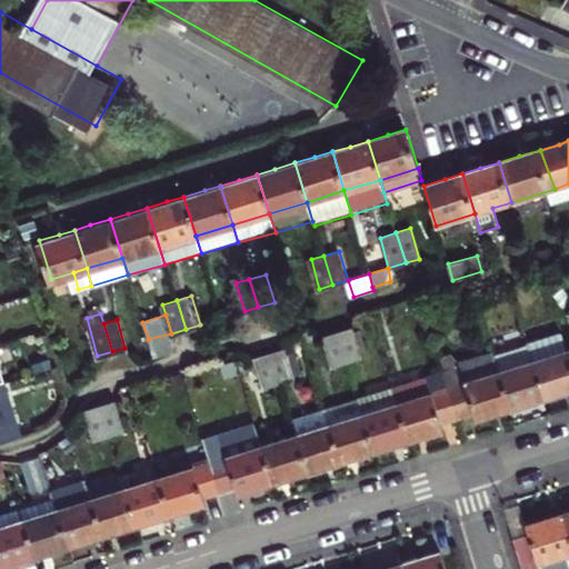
[(353,326),(338,330),(347,359),(362,355),(353,326)]
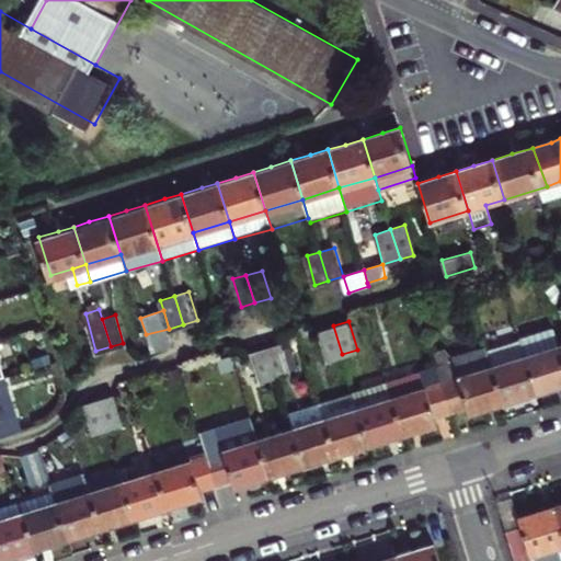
[(318,330),(325,358),(342,354),(333,325),(318,330)]
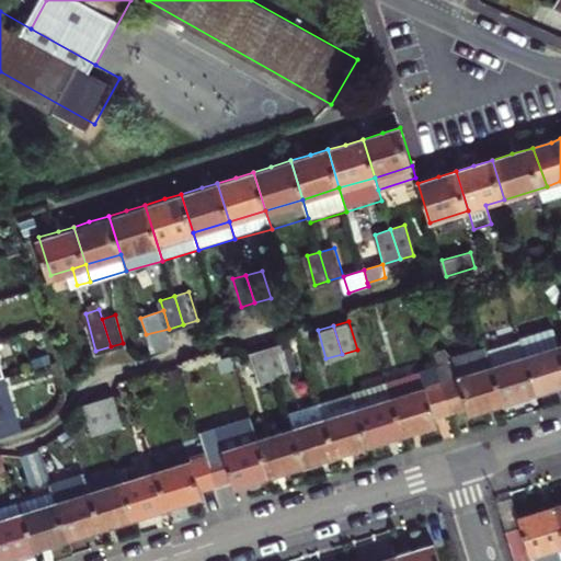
[(173,343),(169,329),(146,334),(151,350),(173,343)]
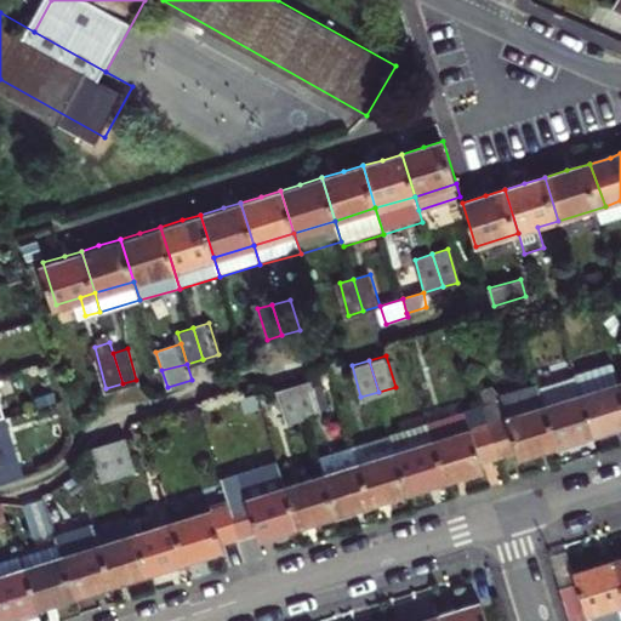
[(620,427),(620,392),(620,386),(615,370),(597,376),(602,392),(582,398),(593,437),(614,429),(620,427)]
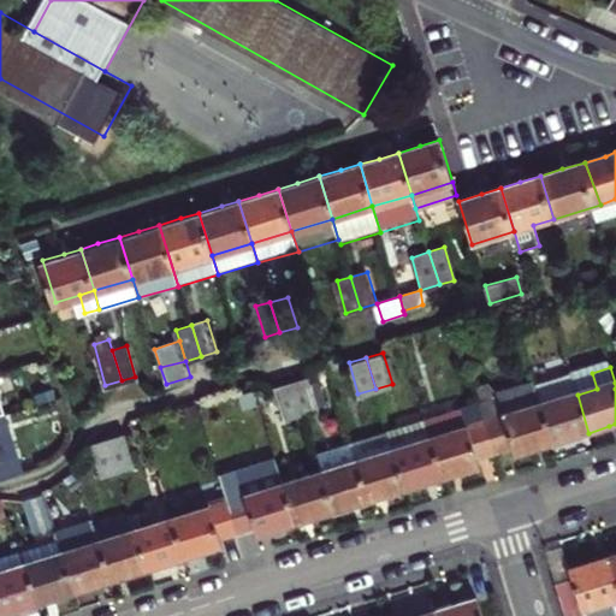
[(319,372),(291,380),(301,413),(329,404),(319,372)]
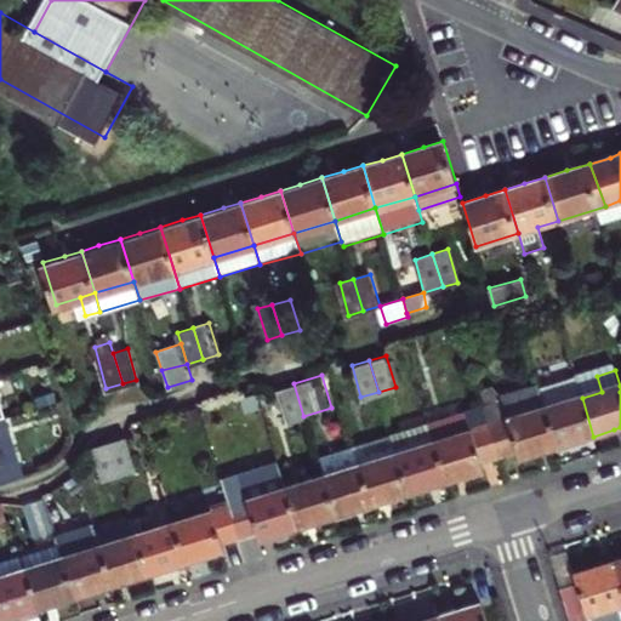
[(303,416),(294,383),(278,387),(288,420),(303,416)]
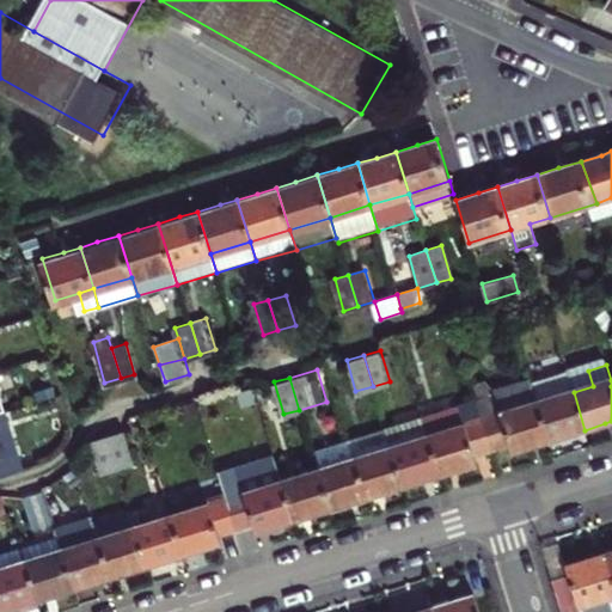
[(531,384),(491,395),(499,415),(537,403),(531,384)]
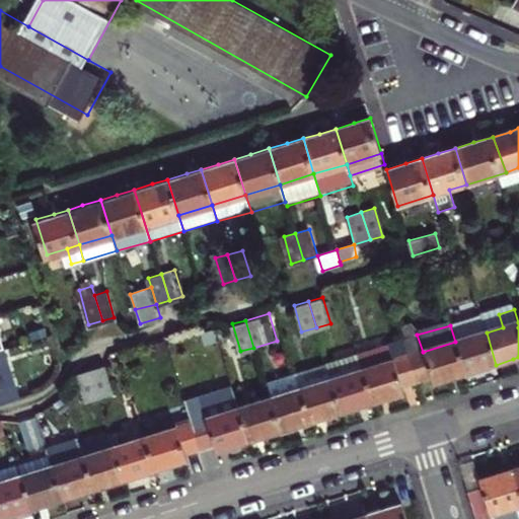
[(487,332),(455,342),(465,375),(485,368),(496,365),(487,332)]
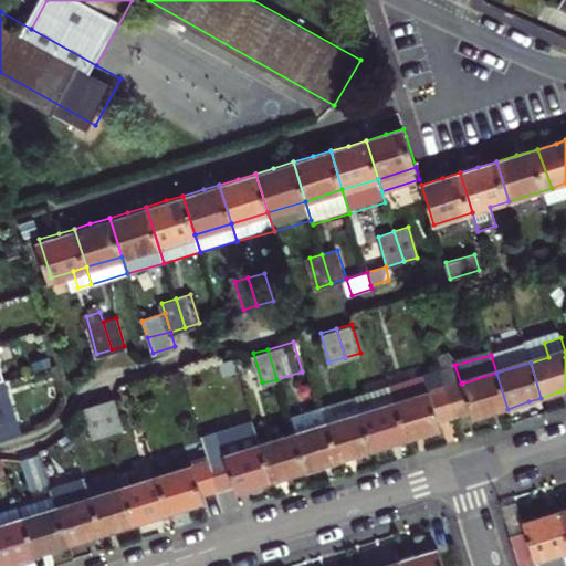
[(488,415),(507,409),(496,373),(461,384),(454,365),(440,369),(454,416),(469,412),(472,419),(488,415)]
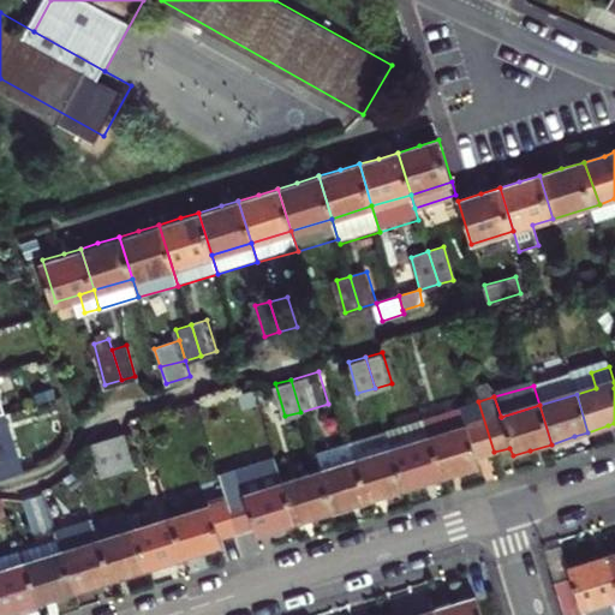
[(192,399),(174,405),(178,416),(195,411),(192,399)]
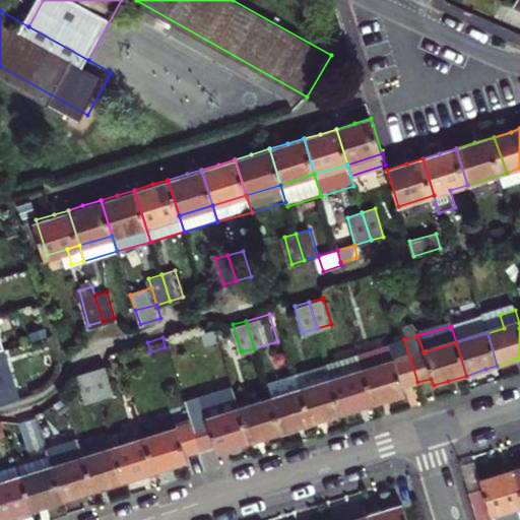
[(395,361),(363,371),(373,403),(390,398),(404,393),(403,387),(417,382),(404,339),(390,344),(395,361)]
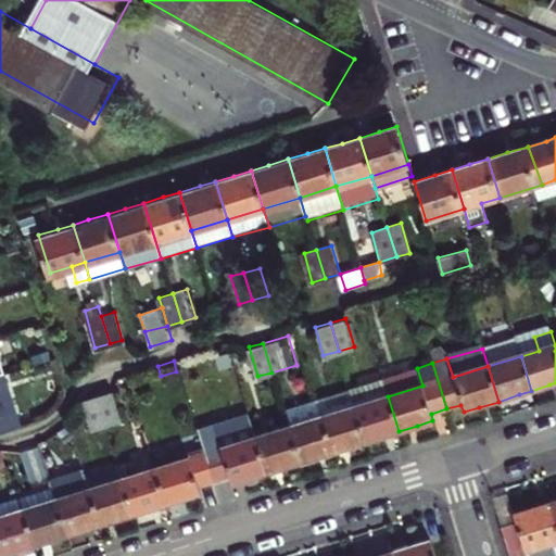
[(382,379),(388,396),(422,386),(417,368),(382,379)]
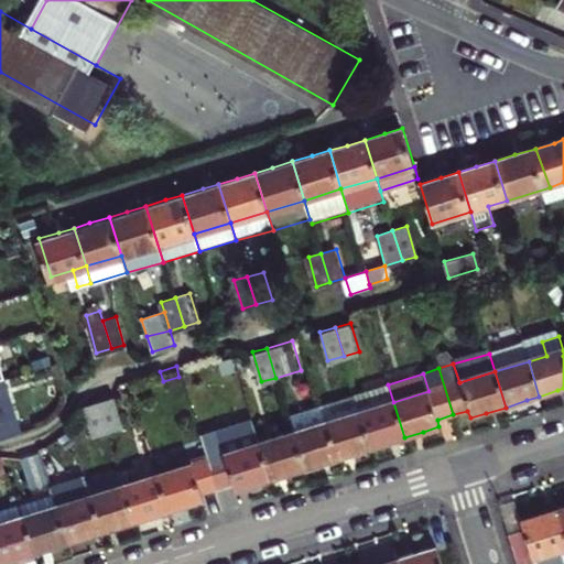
[(0,414),(12,411),(2,378),(0,378),(0,414)]
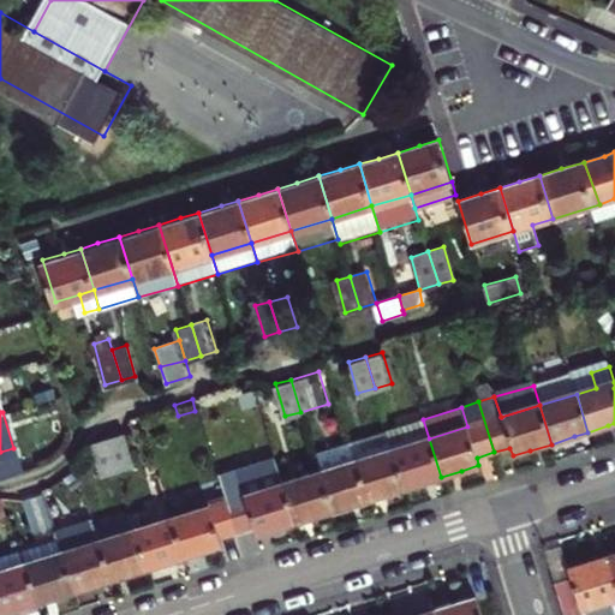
[(423,419),(388,430),(394,449),(429,439),(423,419)]
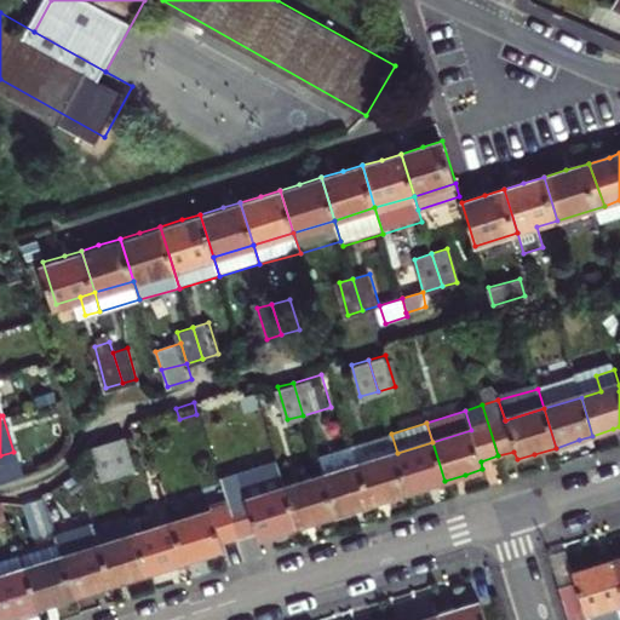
[(352,445),(359,464),(397,453),(391,434),(352,445)]
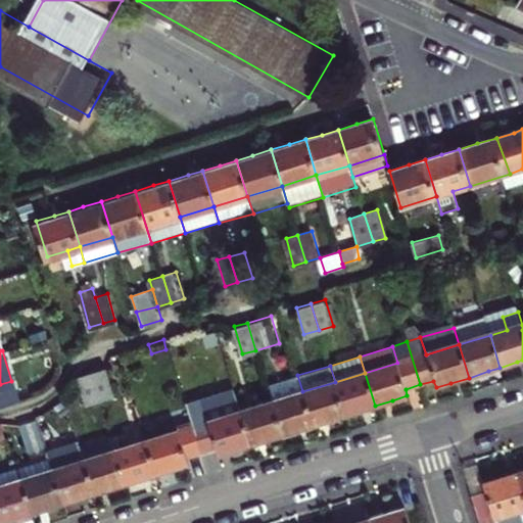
[(107,368),(93,372),(101,398),(115,394),(107,368)]
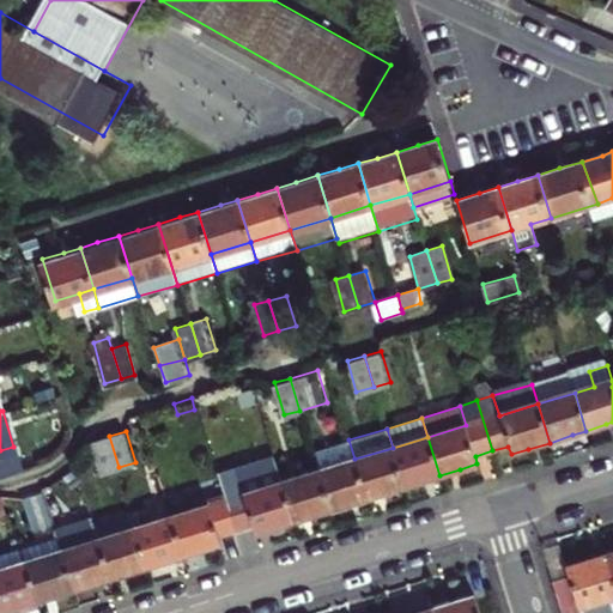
[(119,467),(109,436),(93,441),(103,471),(119,467)]
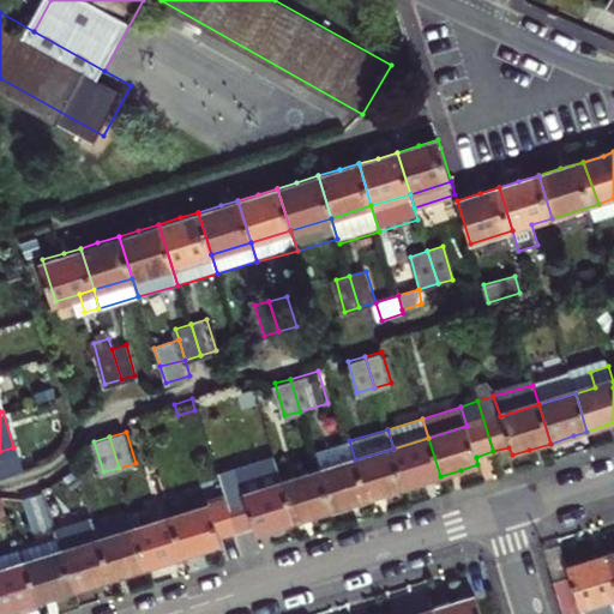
[(428,438),(393,449),(405,486),(422,481),(440,476),(428,438)]
